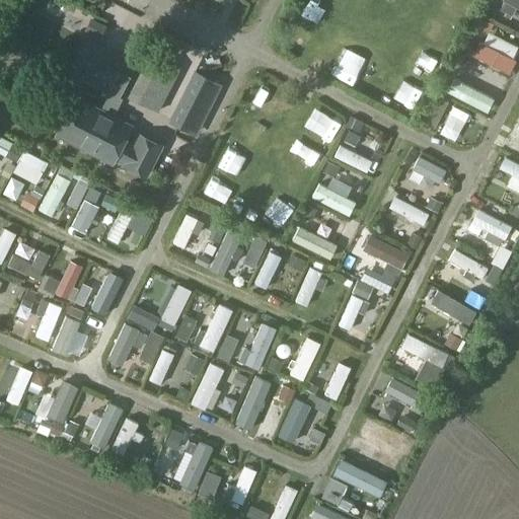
[(188,0),(218,15),(224,2),(225,0),(188,0)]
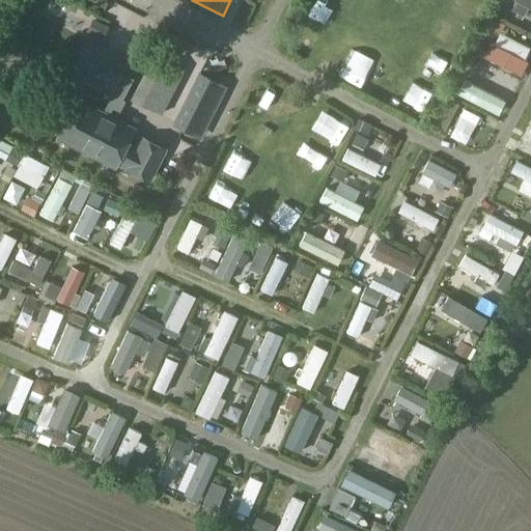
[(530,8),(530,0),(513,0),(514,0),(516,1),(512,9),(524,16),(529,7),(530,8)]
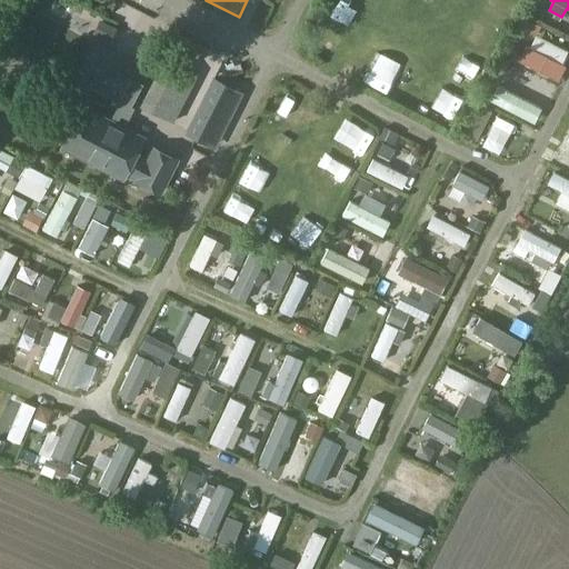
[(117,97),(121,99),(131,79),(128,77),(133,65),(95,43),(76,79),(116,99),(117,97)]
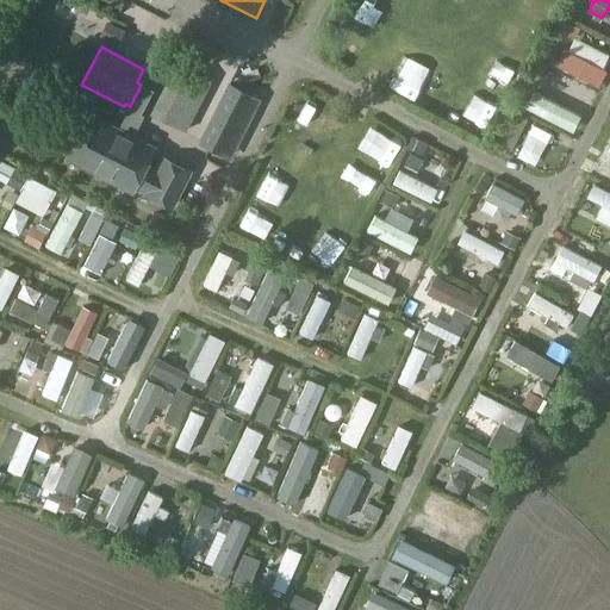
[(598,87),(607,72),(562,49),(555,64),(598,87)]
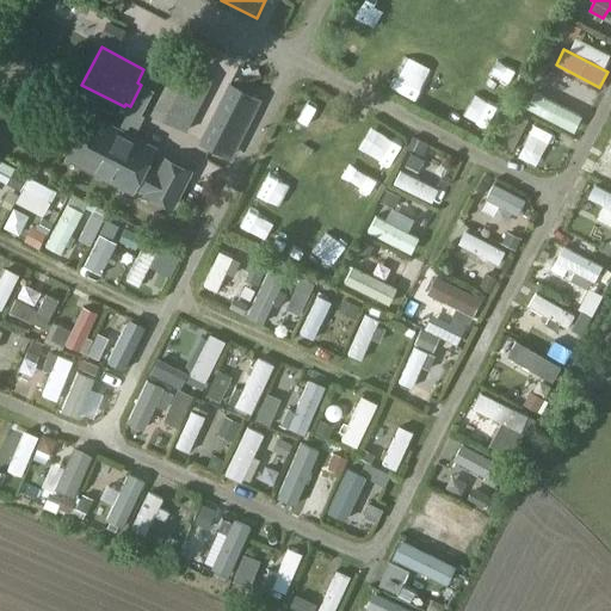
[(186,134),(213,81),(174,62),(149,113),(186,134)]
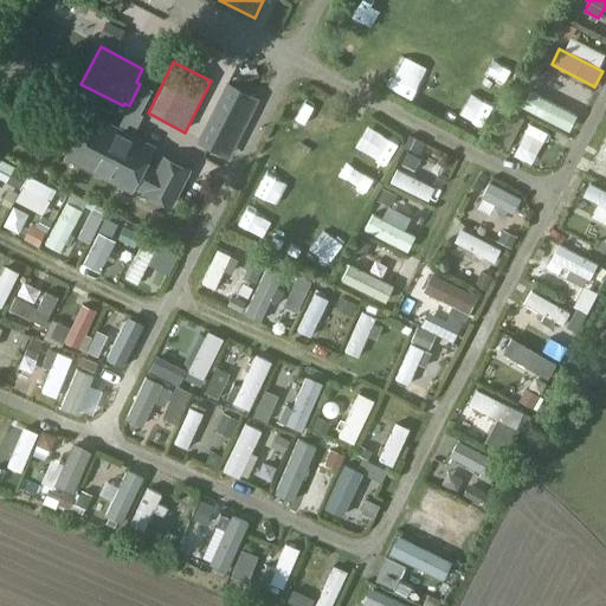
[(238,94),(240,90),(227,83),(198,141),(211,148),(213,143),(223,149),(249,100),(238,94)]
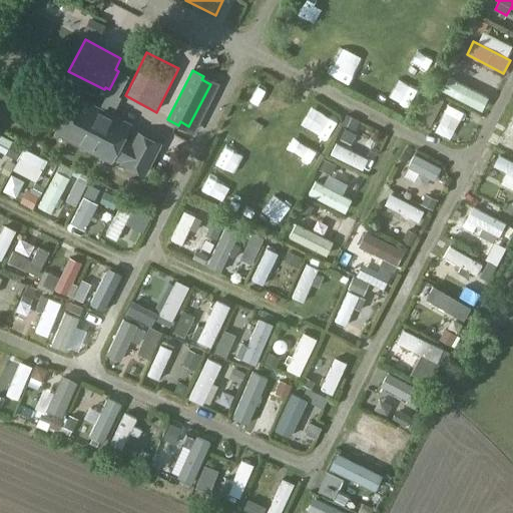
[(118,96),(128,76),(118,71),(109,89),(98,109),(74,97),(56,132),(109,160),(112,154),(123,160),(122,162),(143,173),(158,144),(137,133),(131,144),(120,138),(128,124),(111,116),(120,97),(118,96)]
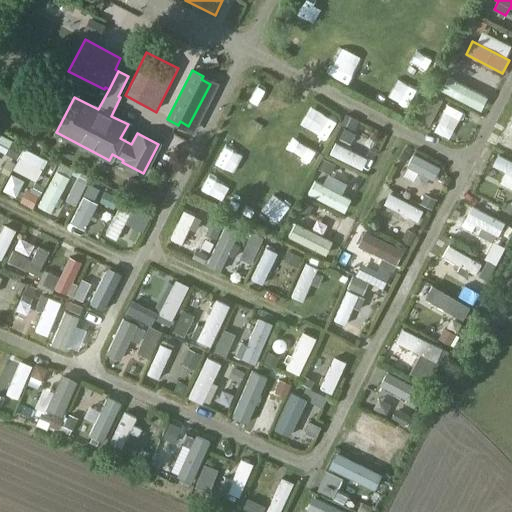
[(448,79),(442,92),(479,110),(486,98),(448,79)]
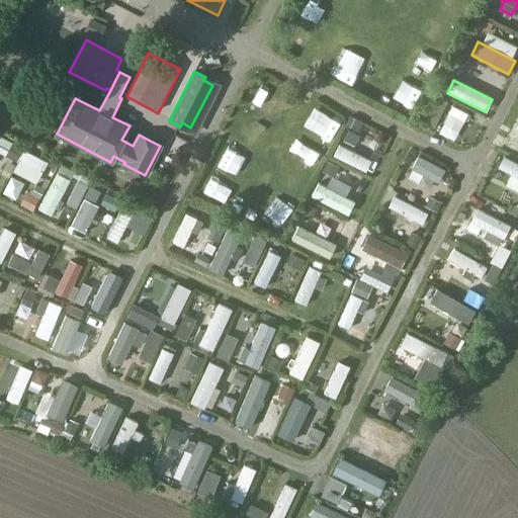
[(472,128),(479,117),(443,100),(438,110),(472,128)]
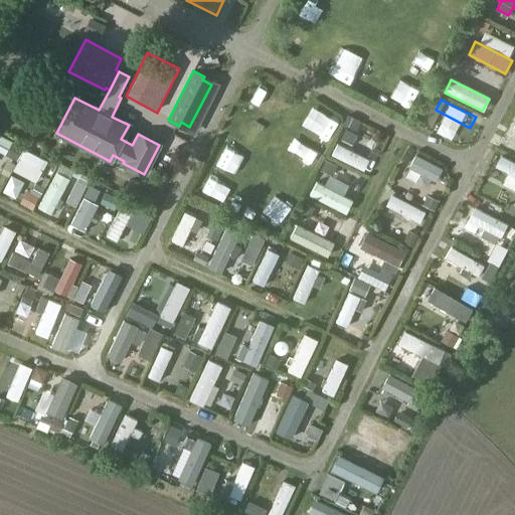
[(454,135),(459,125),(443,116),(438,126),(454,135)]
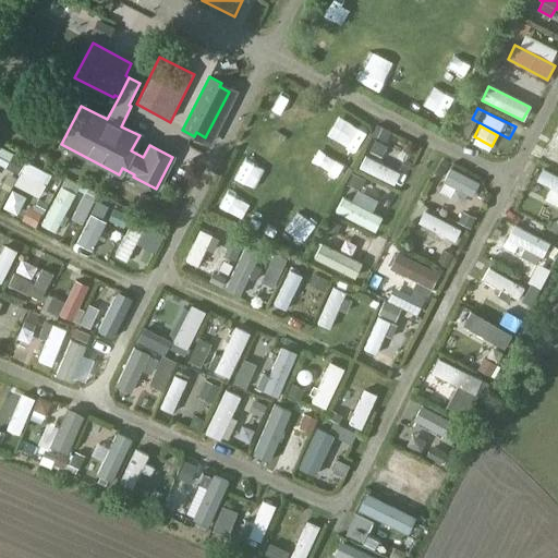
[(481,144),(477,155),(495,161),(498,150),(481,144)]
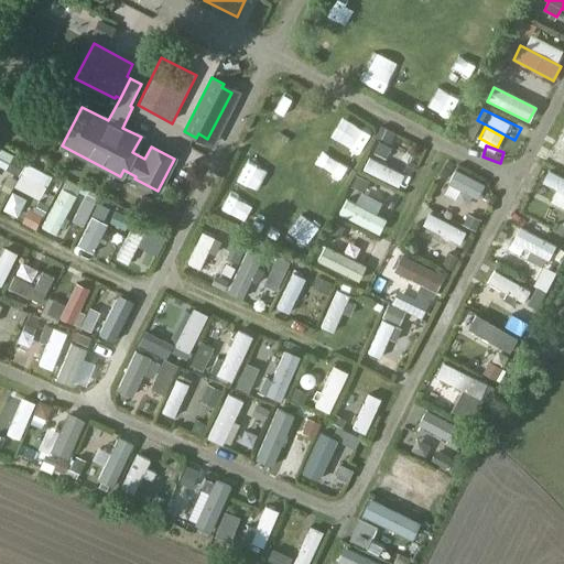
[(369,159),(364,170),(398,187),(403,175),(369,159)]
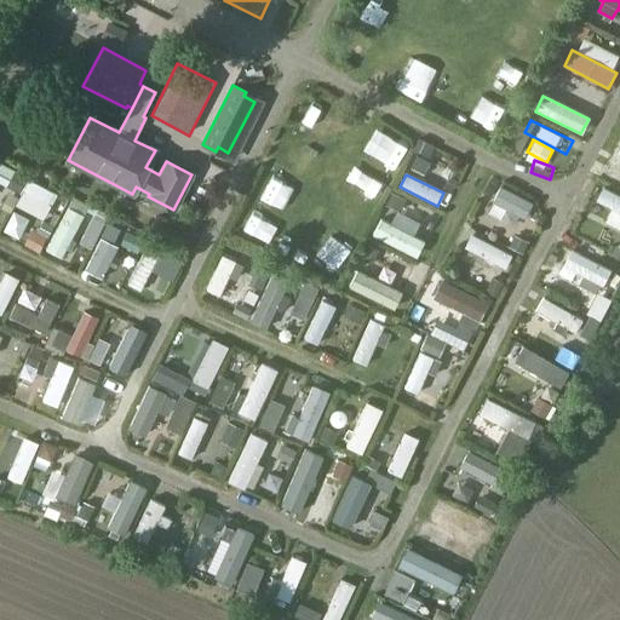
[(527,217),(534,204),(500,185),(493,199),(527,217)]
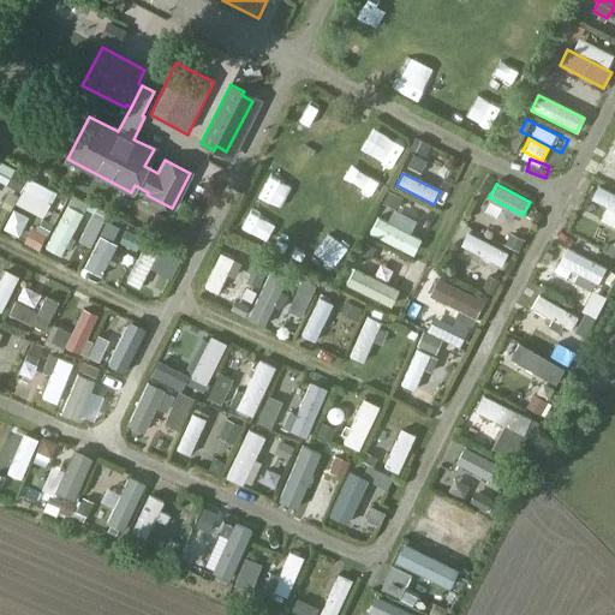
[(614,225),(614,209),(589,196),(581,209),(614,225)]
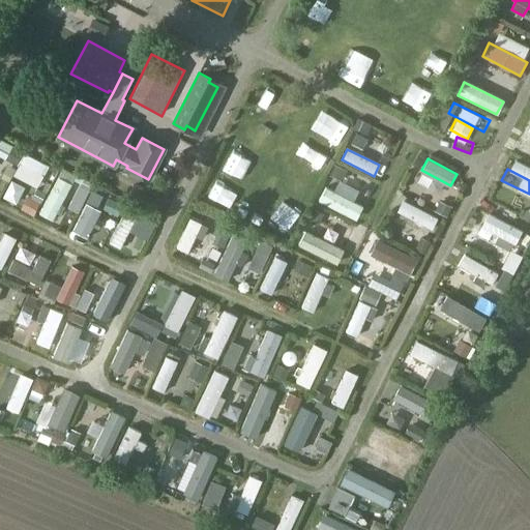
[(30,193),(36,181),(20,171),(5,195),(17,201),(24,188),(30,193)]
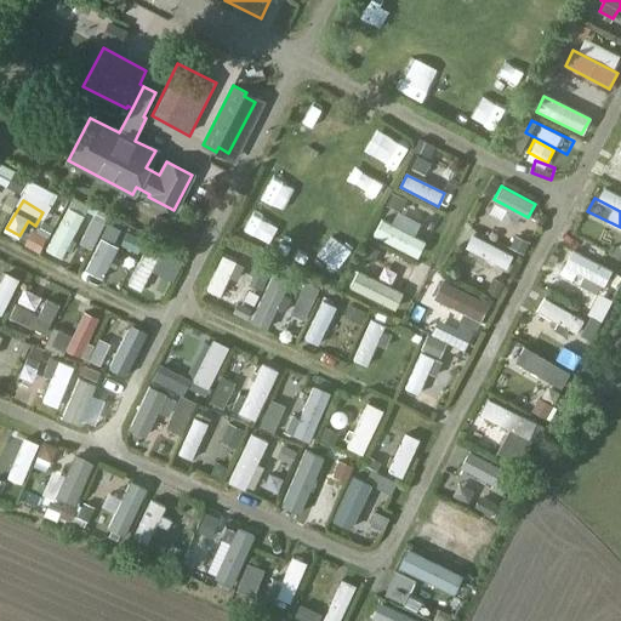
[(318,205),(308,229),(319,233),(329,209),(318,205)]
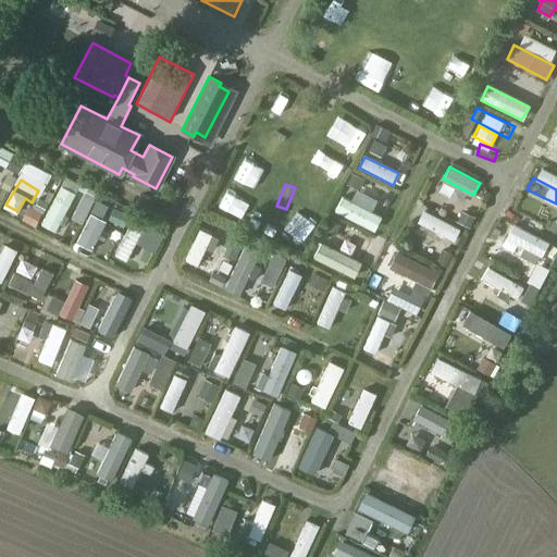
[(471,211),(478,200),(447,184),(441,196),(471,211)]
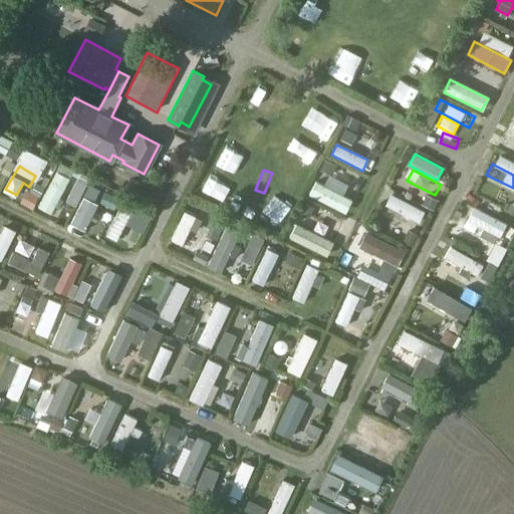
[(56,171),(41,200),(51,206),(66,176),(56,171)]
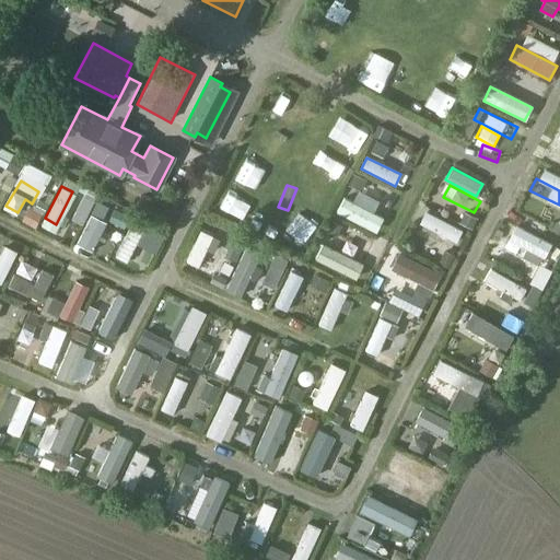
[(89,214),(94,202),(83,197),(77,209),(89,214)]
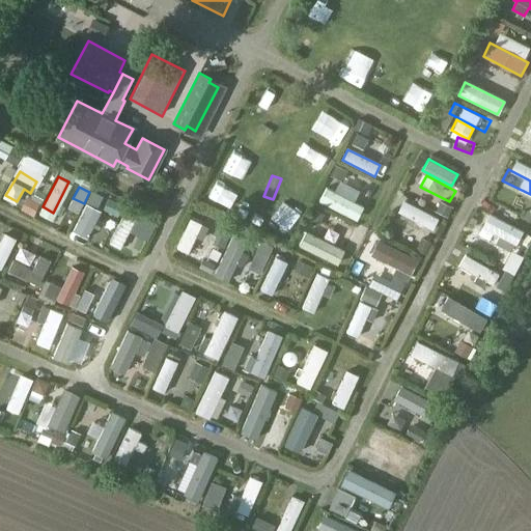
[(530,197),(503,188),(499,198),(530,210),(530,197)]
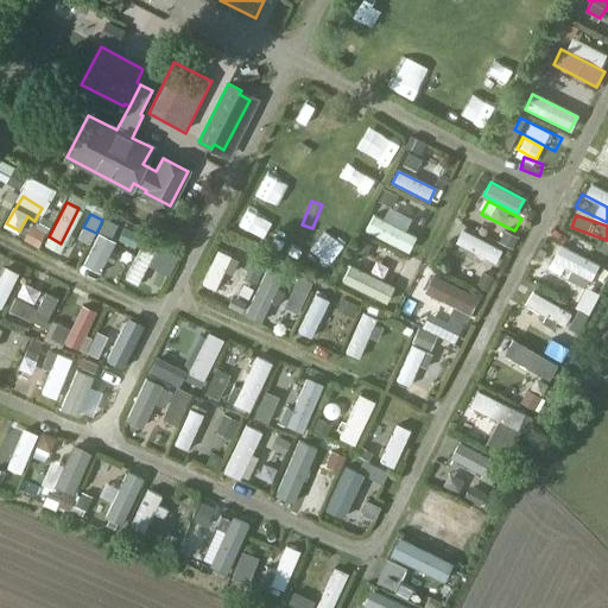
[(105,221),(82,267),(99,274),(121,228),(105,221)]
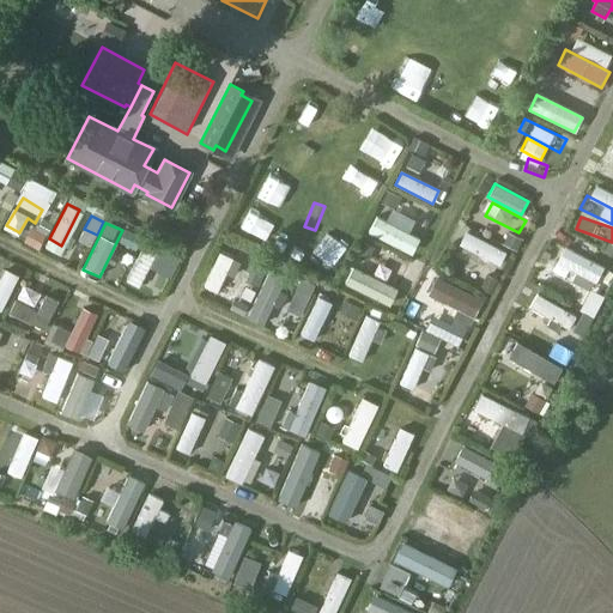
[(467,232),(460,244),(499,265),(505,253),(467,232)]
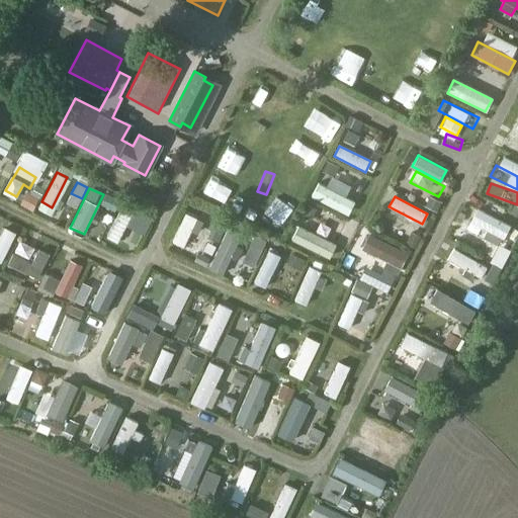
[(190,206),(172,244),(183,250),(185,246),(201,211),(190,206)]
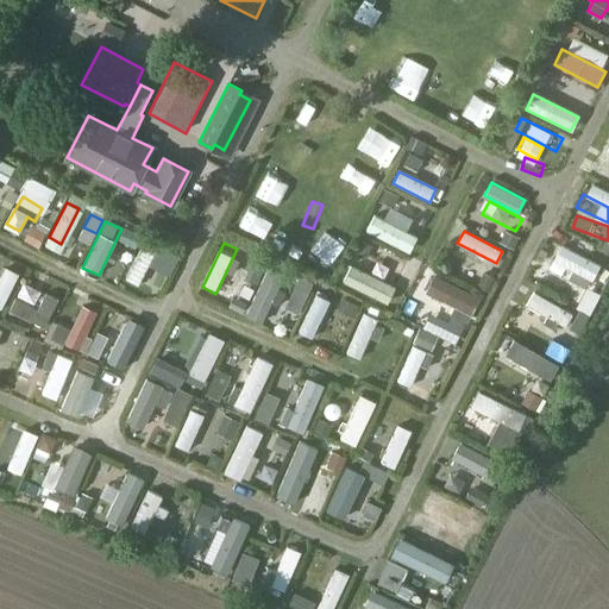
[(138,286),(156,251),(143,244),(125,280),(138,286)]
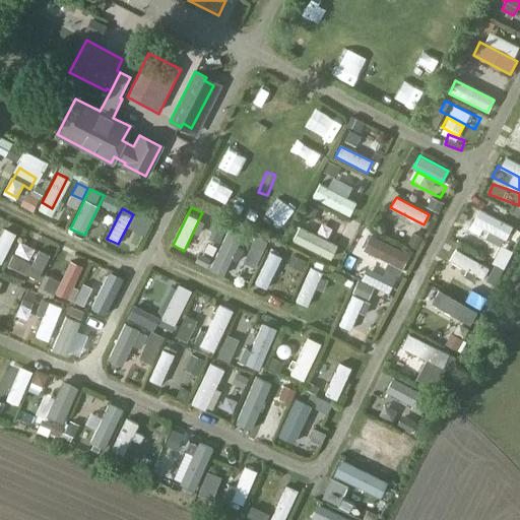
[(499,243),(508,224),(480,209),(474,221),(488,228),(483,235),(499,243)]
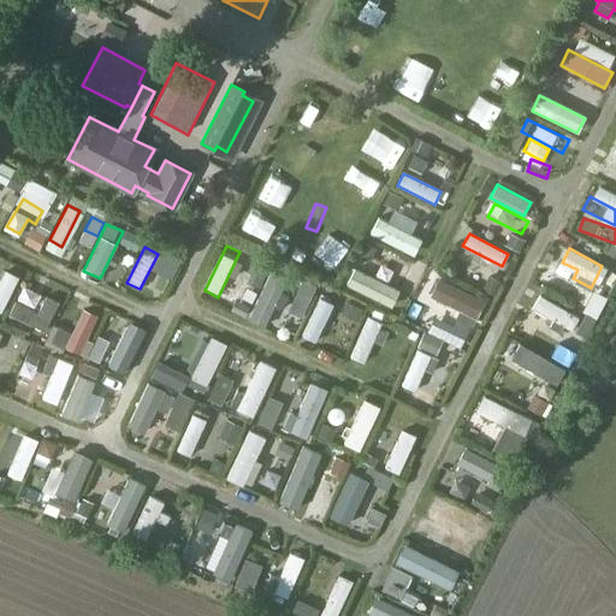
[(502,285),(508,272),(466,253),(460,267),(502,285)]
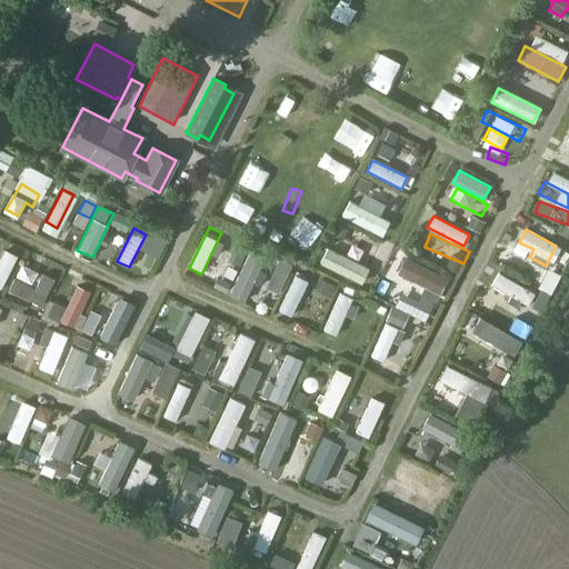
[(329,249),(321,263),(361,283),(369,269),(329,249)]
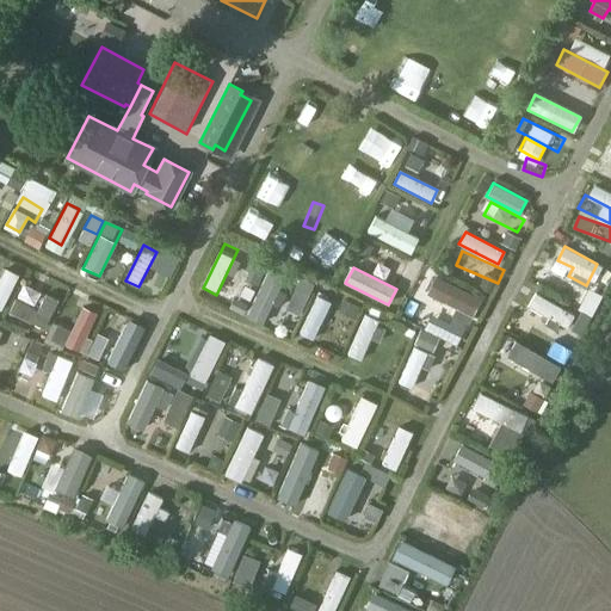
[(230,321),(248,275),(233,270),(216,316),(230,321)]
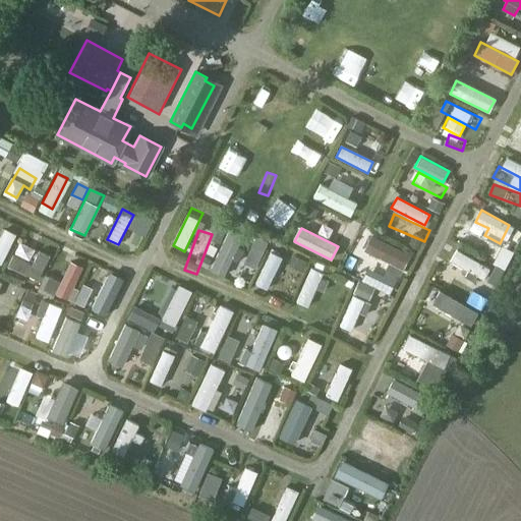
[(371,236),(364,250),(389,263),(386,269),(399,276),(409,255),(371,236)]
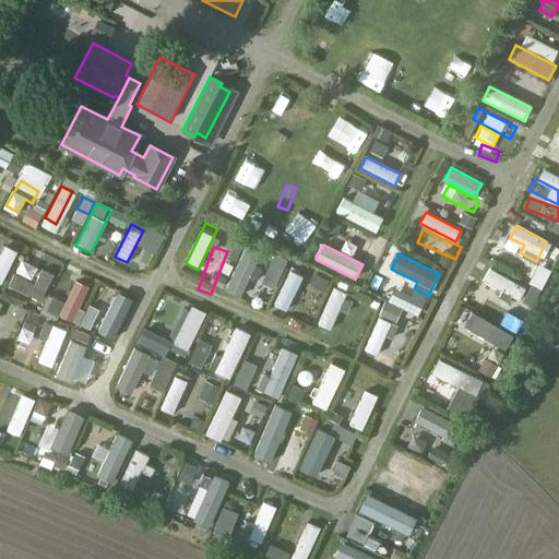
[(320,262),(312,277),(353,296),(360,281),(320,262)]
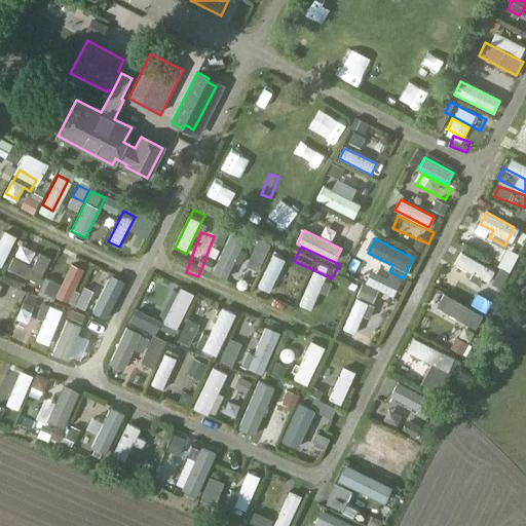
[(230,250),(213,286),(226,292),(243,256),(230,250)]
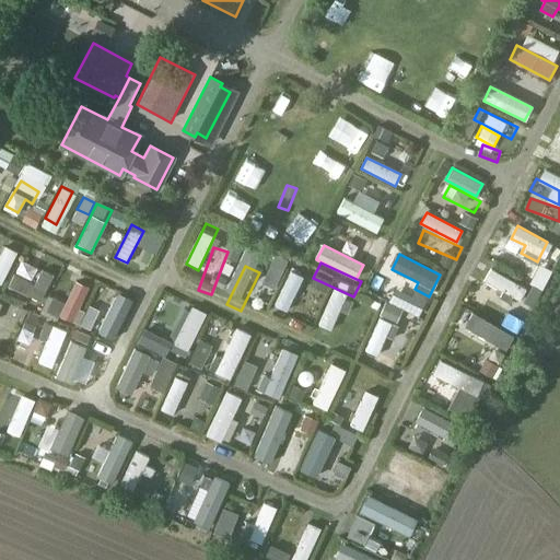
[(41,301),(54,275),(42,269),(35,284),(14,275),(9,286),(30,295),(41,301)]
